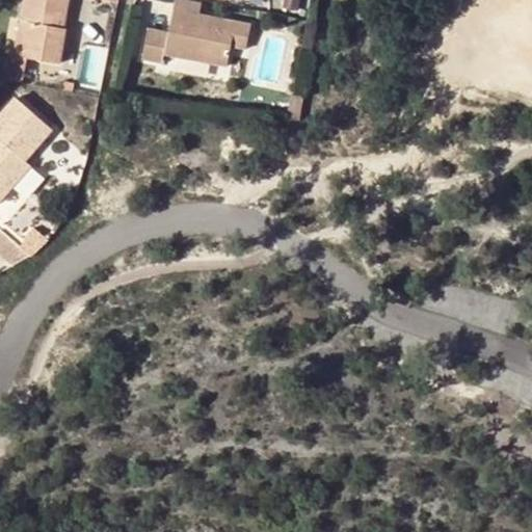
[(68,28),(64,28),(70,0),(24,0),(21,20),(28,22),(21,55),(27,56),(61,61),(64,45),(68,28)]
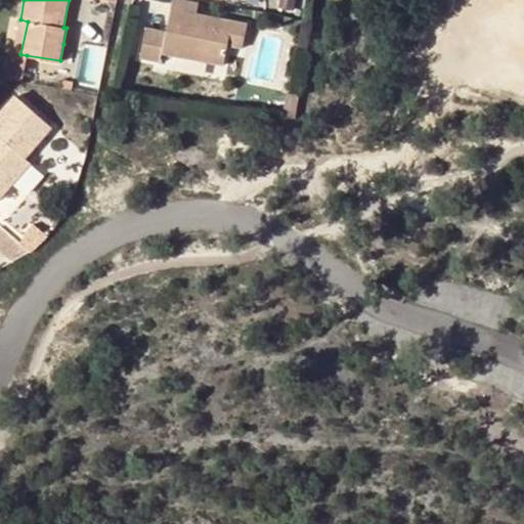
[(199,3),(184,0),(174,0),(173,8),(198,13),(199,3)]
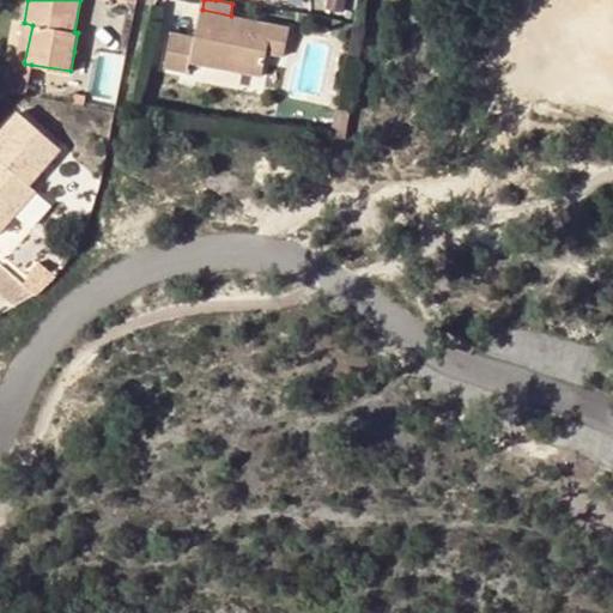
[(286,56),(291,28),(231,16),(202,10),(196,37),(174,32),(167,67),(190,72),(192,61),(263,76),(267,53),(286,56)]
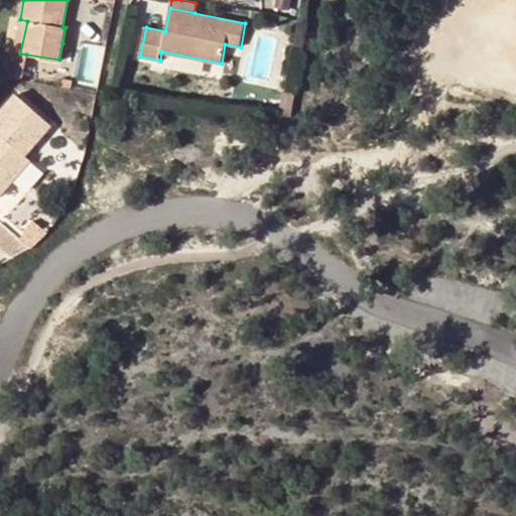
[(27,21),(20,19),(14,51),(20,53),(27,21)]
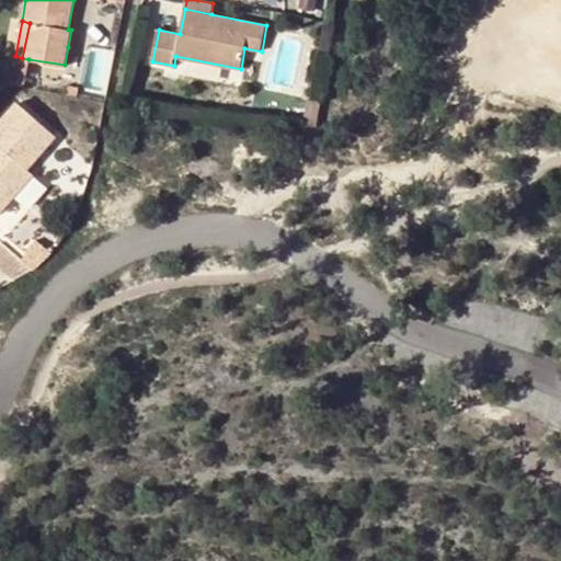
[(77,30),(71,30),(68,47),(73,47),(77,30)]
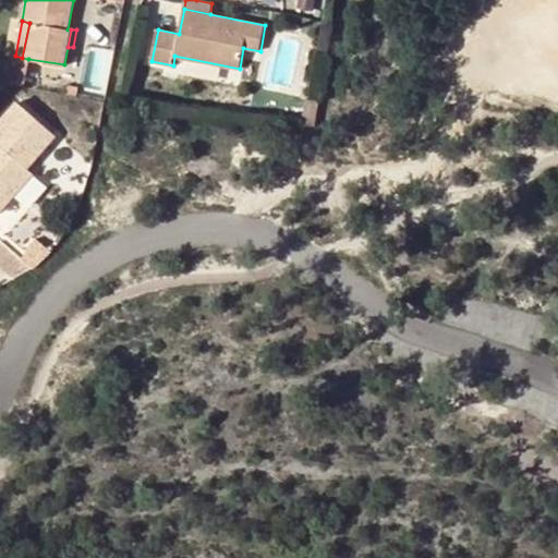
[(22,58),(15,56),(14,61),(11,81),(24,84),(28,59),(22,58)]
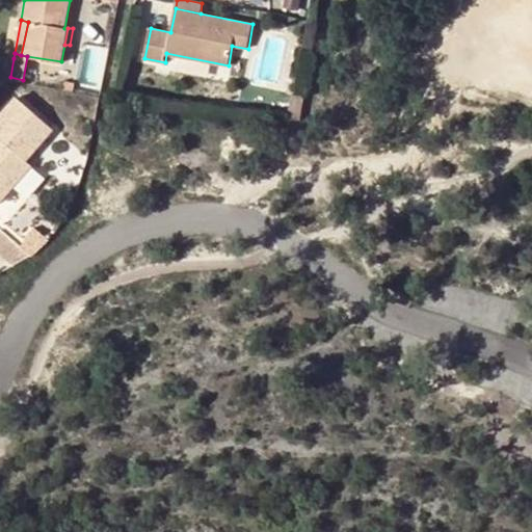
[(0,59),(0,75),(10,77),(14,58),(1,56),(0,59)]
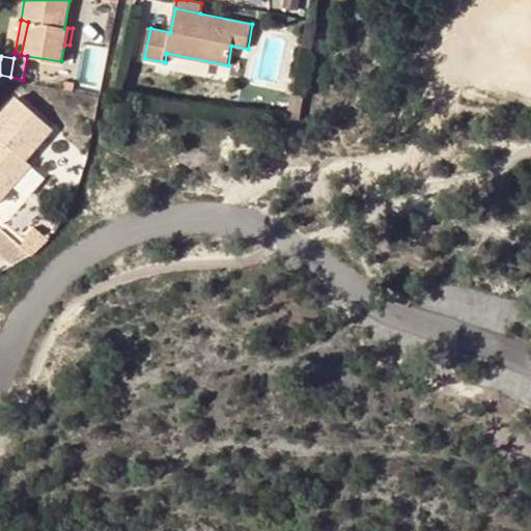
[(62,77),(60,86),(70,88),(72,79),(62,77)]
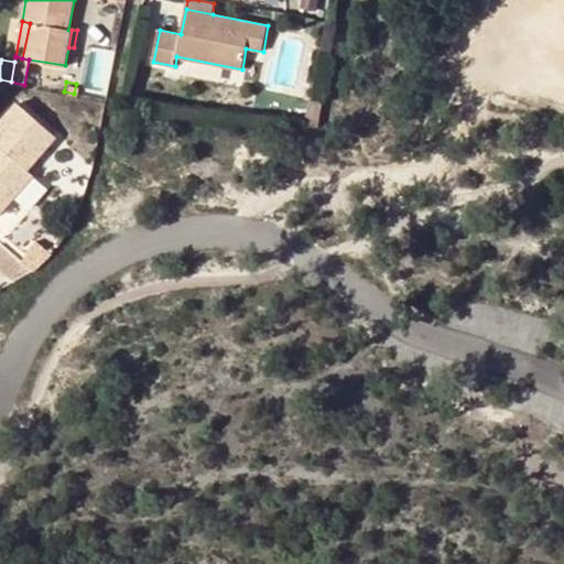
[(0,213),(34,174),(29,169),(56,137),(15,102),(0,120),(0,129),(1,130),(0,131),(0,213)]
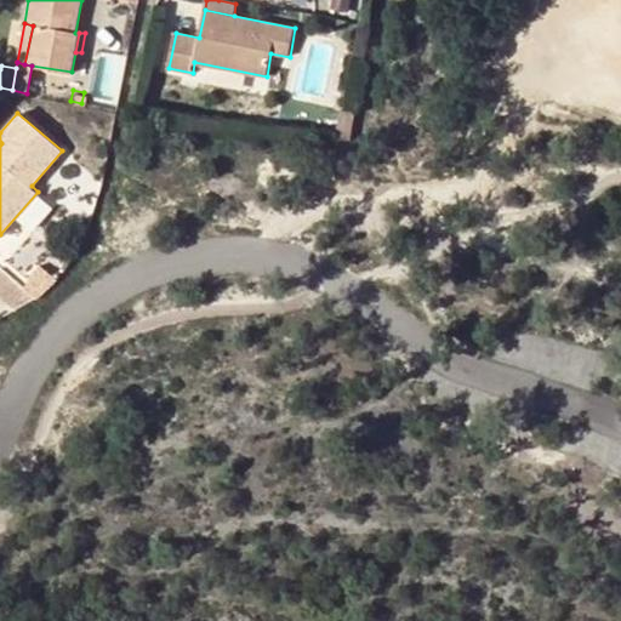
[(24,285),(39,296),(57,278),(40,263),(28,278),(30,280),(24,285)]
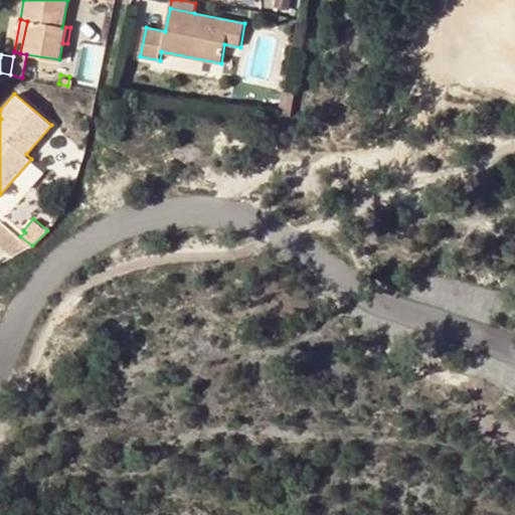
[(0,228),(0,245),(15,260),(32,245),(20,236),(5,223),(0,228)]
